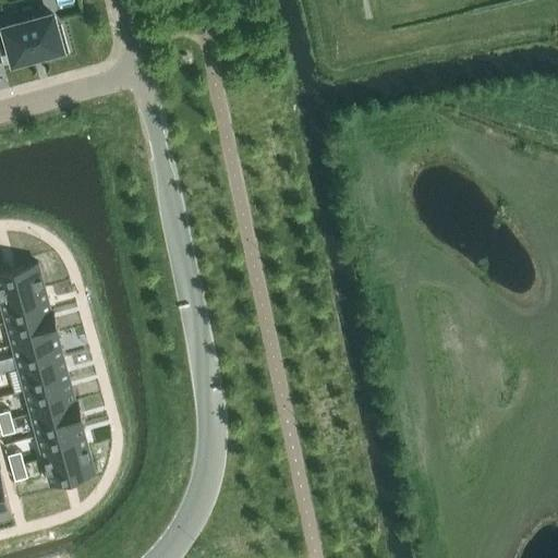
[(13,60),(44,51),(45,56),(67,50),(60,25),(56,26),(52,13),(4,26),(7,36),(0,37),(0,53),(11,51),(13,60)]
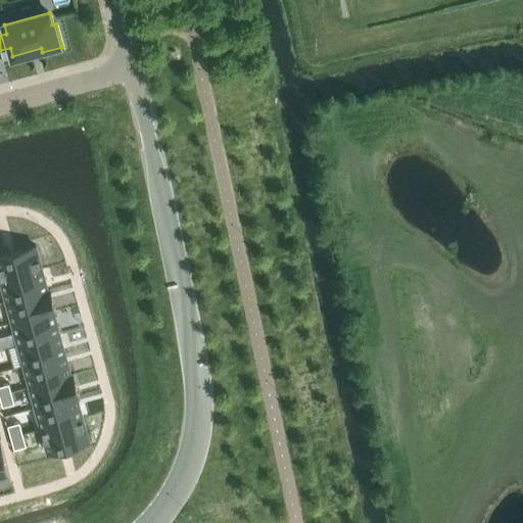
[(35,245),(0,253),(0,277),(0,279),(42,268),(35,245)]
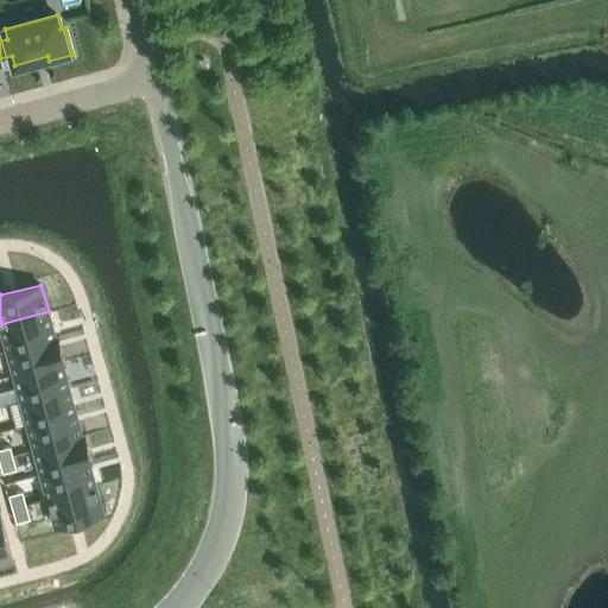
[(49,311),(0,324),(7,349),(57,336),(57,335),(55,335),(49,311)]
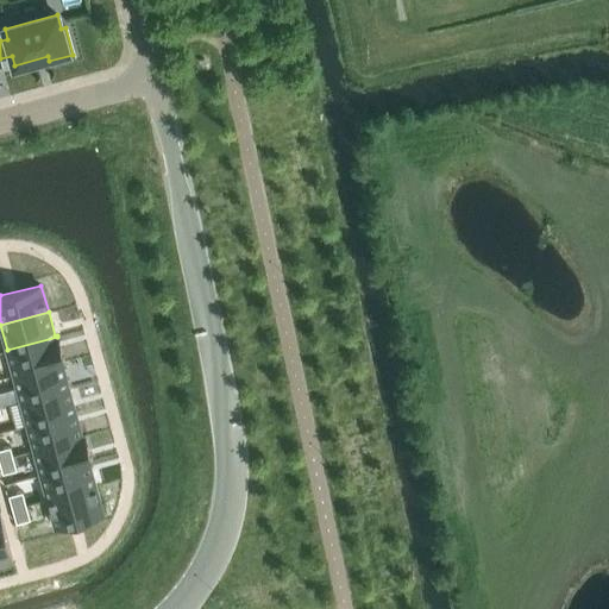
[(57,337),(7,350),(14,375),(64,360),(57,337)]
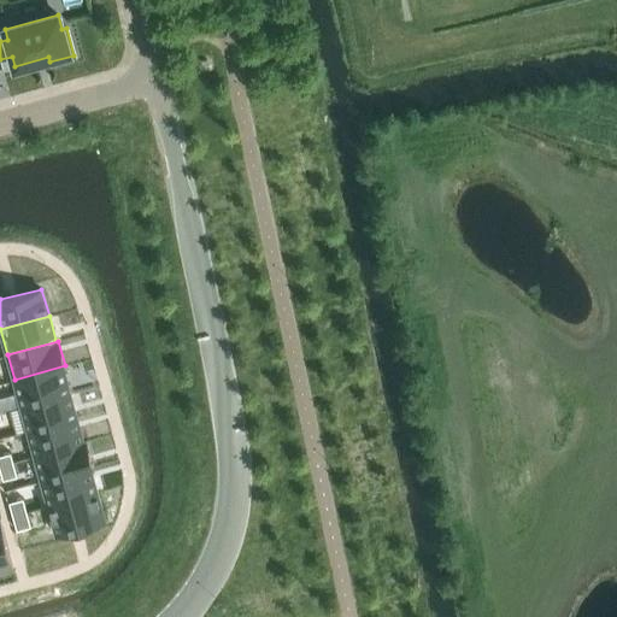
[(65,365),(15,380),(21,405),(70,392),(63,368),(65,366),(65,365)]
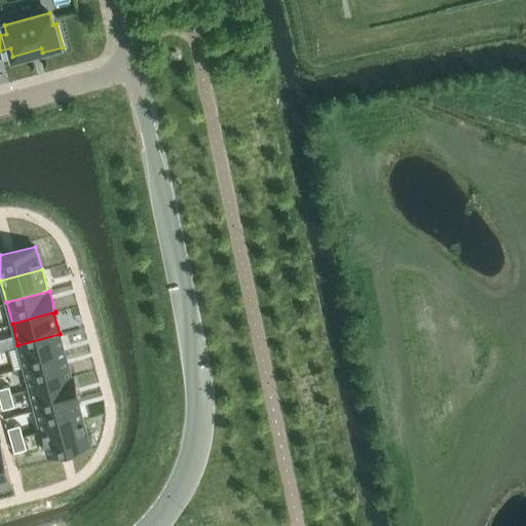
[(17,345),(8,347),(13,369),(24,367),(65,355),(60,334),(17,345)]
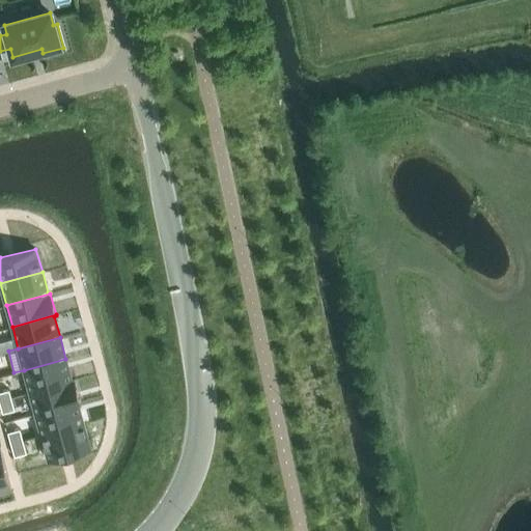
[(65,359),(24,370),(30,391),(74,380),(74,379),(72,380),(65,359)]
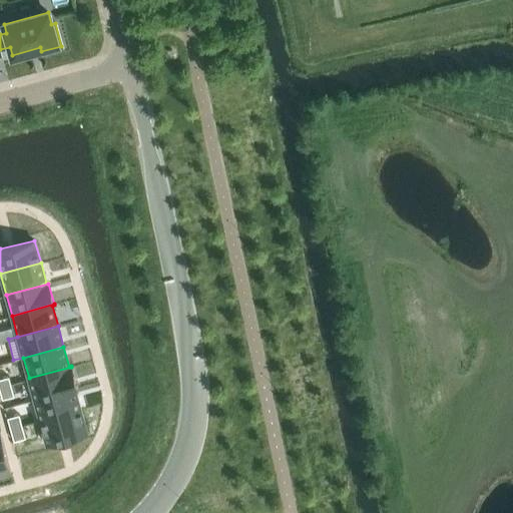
[(71,367),(29,378),(34,399),(77,388),(71,367)]
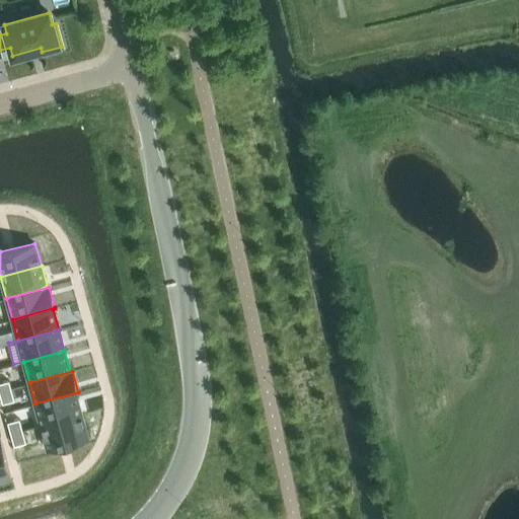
[(8,380),(0,382),(0,392),(11,389),(8,380)]
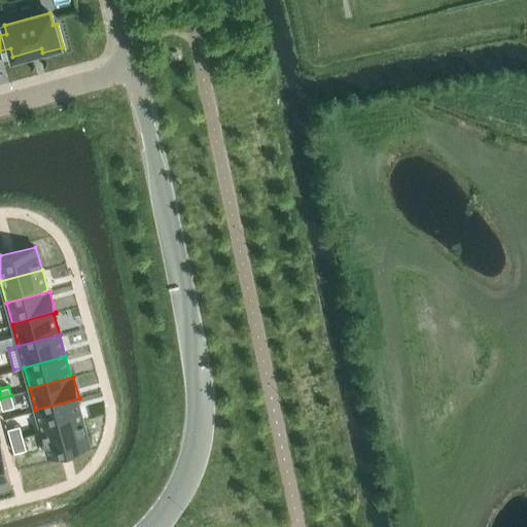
[(11,395),(0,398),(0,400),(2,409),(14,406),(11,395)]
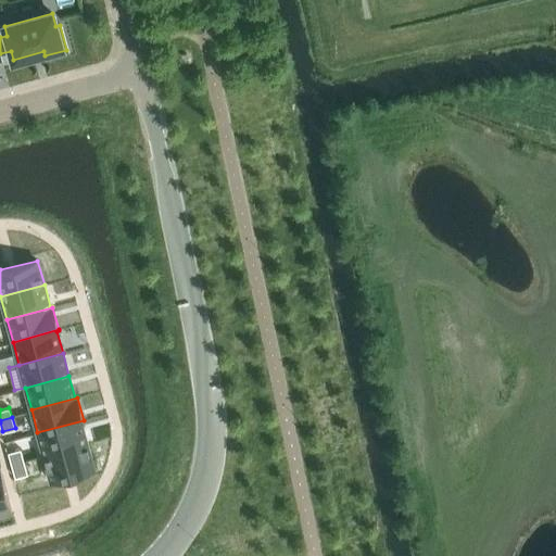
[(84,420),(37,432),(43,455),(87,443),(81,421),(84,420)]
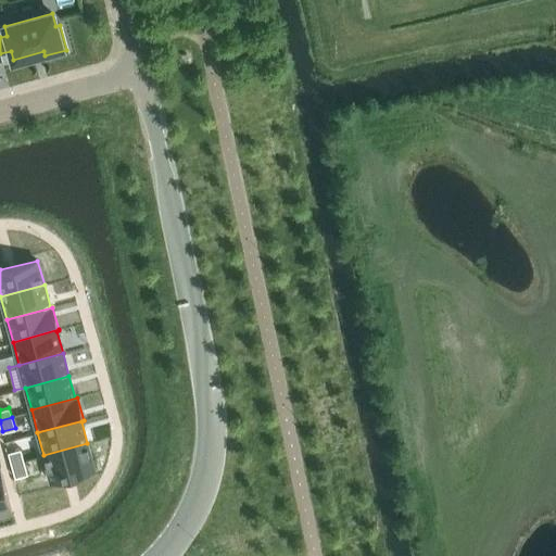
[(87,443),(43,455),(50,480),(95,468),(87,443)]
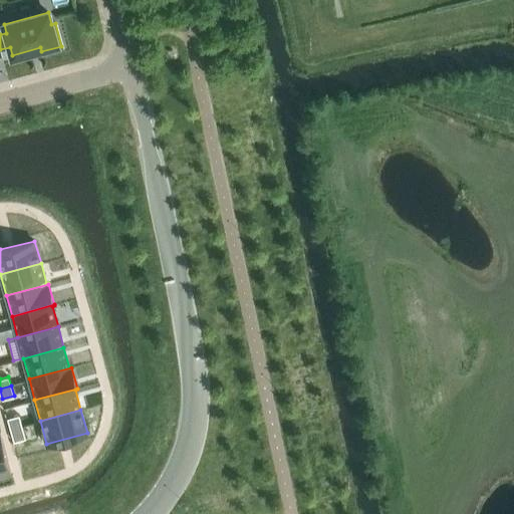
[(19,414),(7,418),(10,429),(22,426),(19,414)]
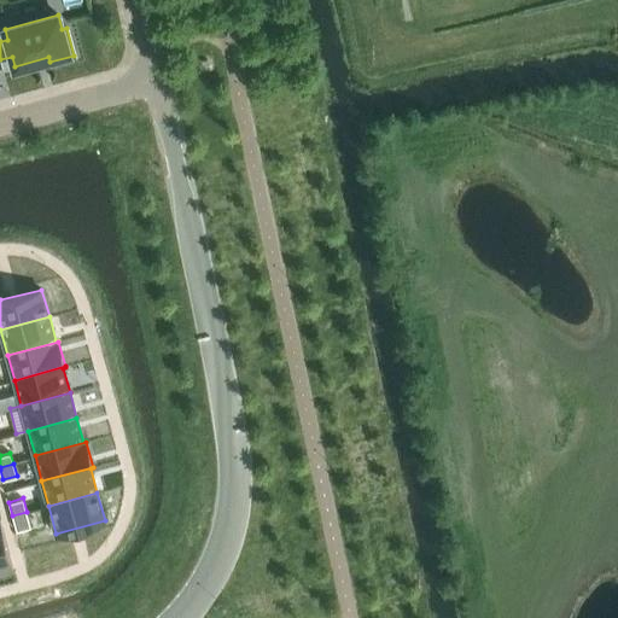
[(27,512),(12,516),(17,530),(30,526),(27,512)]
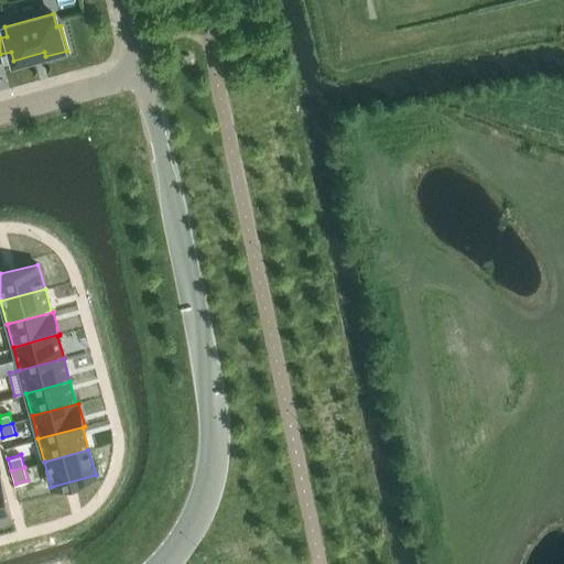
[(0,475),(0,521),(12,519),(0,475)]
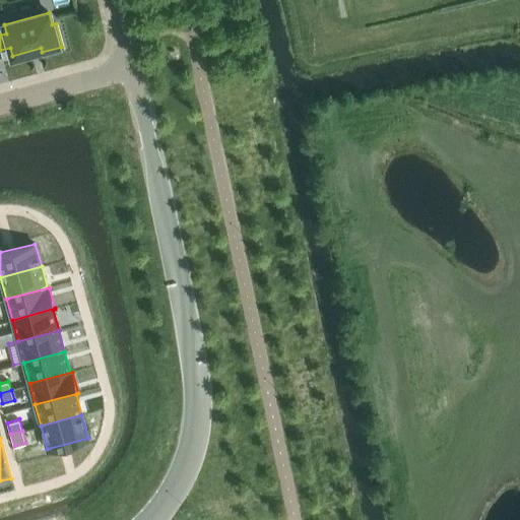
All buildings are outlined.
